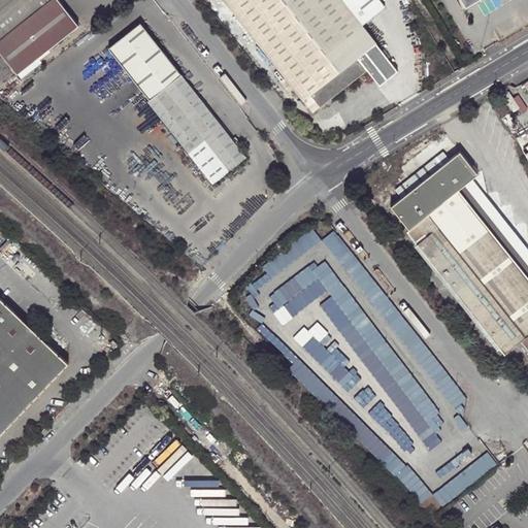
[(0,0),(0,53),(15,73),(77,26),(57,0),(0,0)]
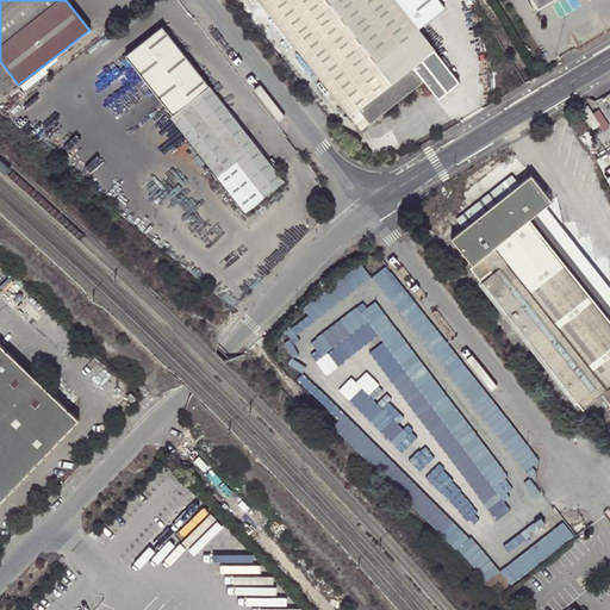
[(256,0),(358,130),(422,81),(435,100),(458,82),(417,30),(443,10),(435,0),(256,0)]
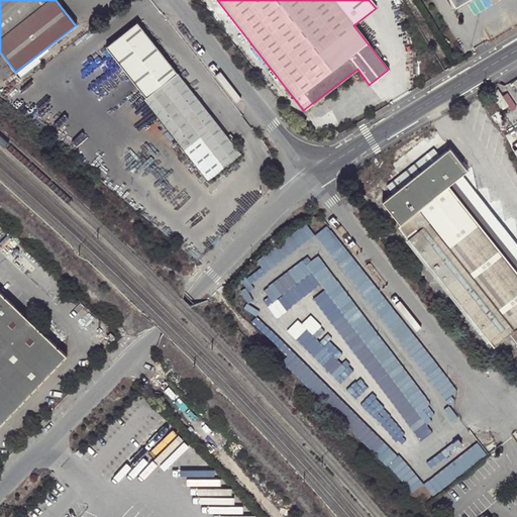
[(206,181),(240,154),(135,22),(104,47),(144,98),(142,99),(206,181)]
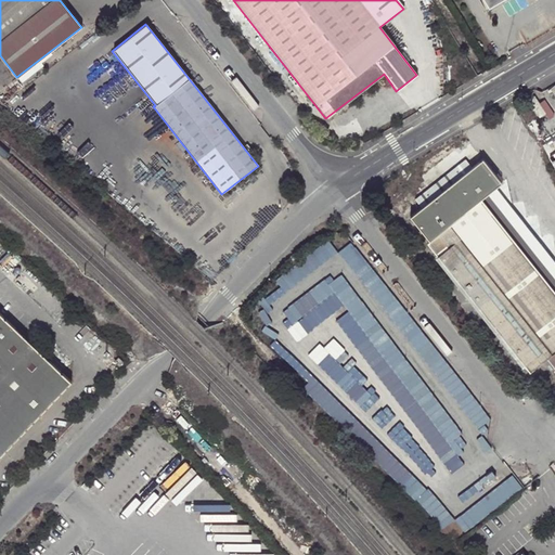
[(501,184),(481,158),(470,167),(420,207),(409,217),(428,241),(426,243),(529,372),(545,359),(554,370),(554,295),(538,273),(480,201),(486,196),(491,192),(501,184)]
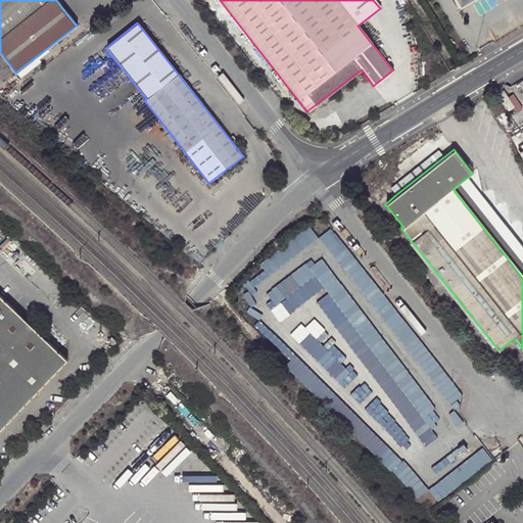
[(395,195),(443,157),(437,150),(389,188),(395,195)]
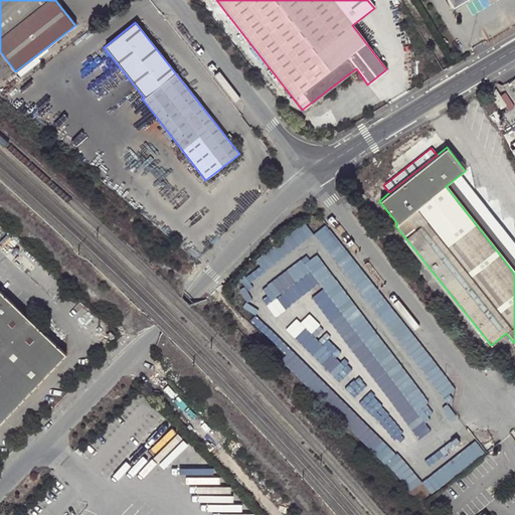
[(499,253),(514,274),(514,262),(451,182),(446,186),(499,253)]
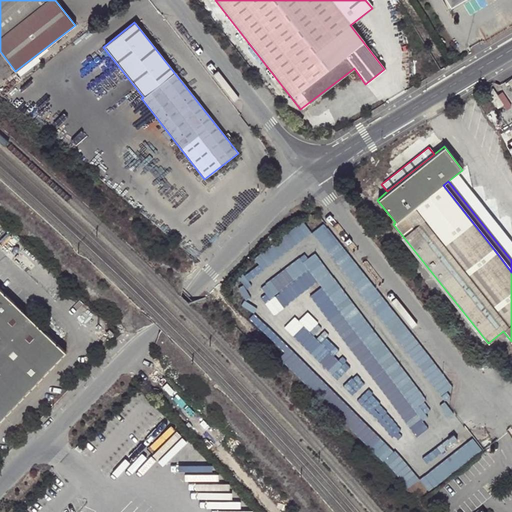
[(369,186),(363,190),(367,197),(374,192),(369,186)]
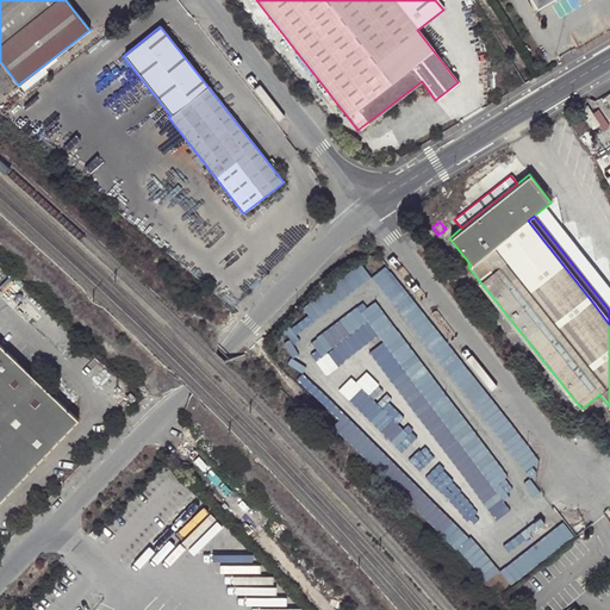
[(302,329),(371,277),(361,262),(302,306),(307,315),(297,323),(302,329)]
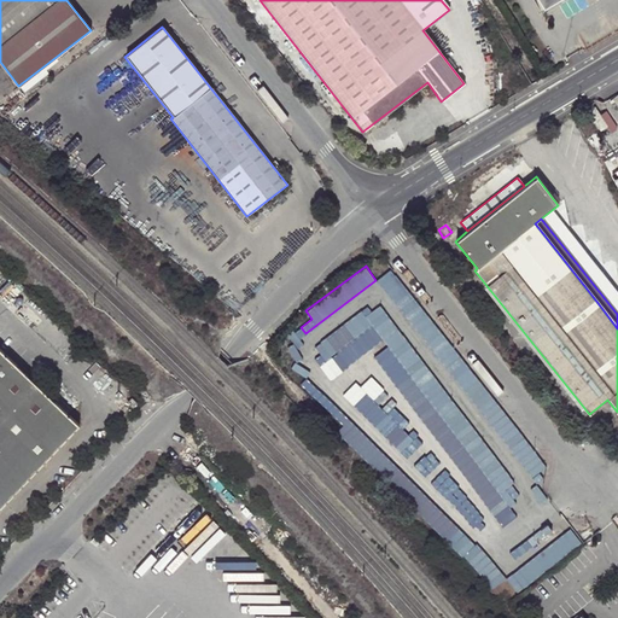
[(546,466),(390,269),(375,280),(537,484),(544,478),(538,472),(546,466)]
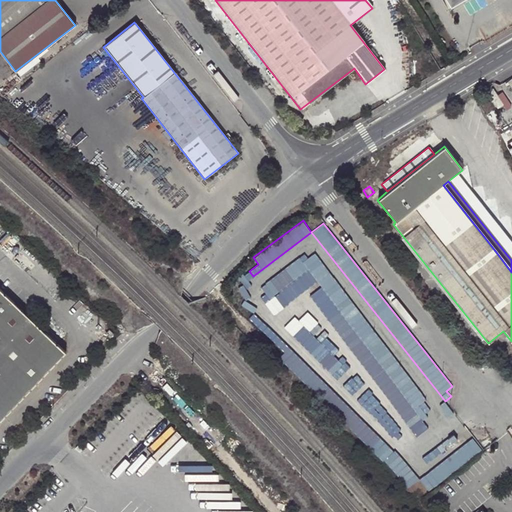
[(269,235),(264,240),(269,244),(274,239),(269,235)]
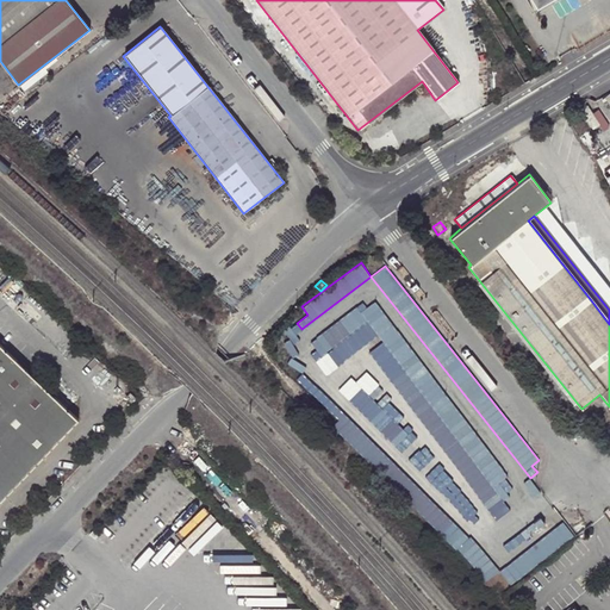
[(368,307),(362,302),(311,341),(322,356),(367,321),(409,375),(503,500),(510,497),(506,492),(512,489),(504,478),(508,475),(374,302),(368,307)]
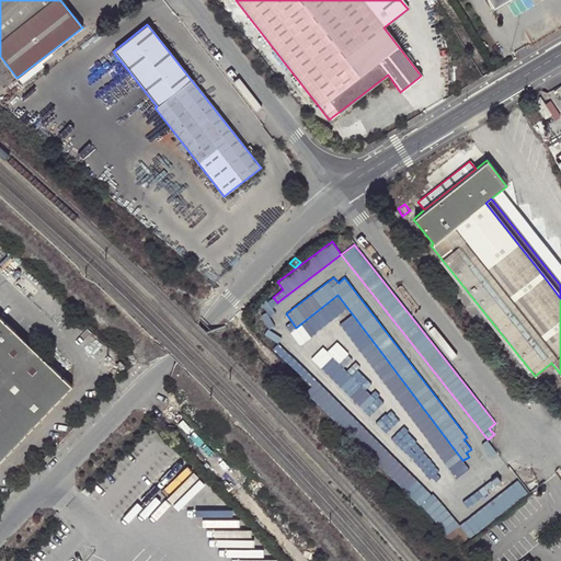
[(286,313),(277,302),(271,308),(275,313),(268,319),(272,324),(286,313)]
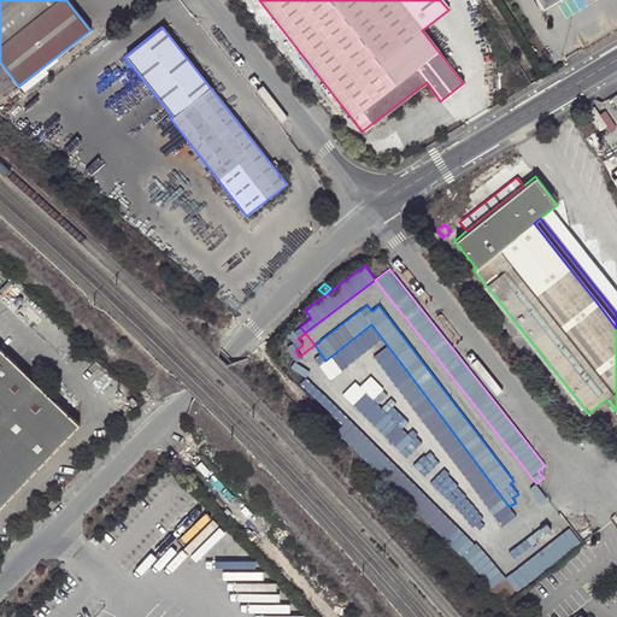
[(0,348),(0,503),(77,423),(0,348)]
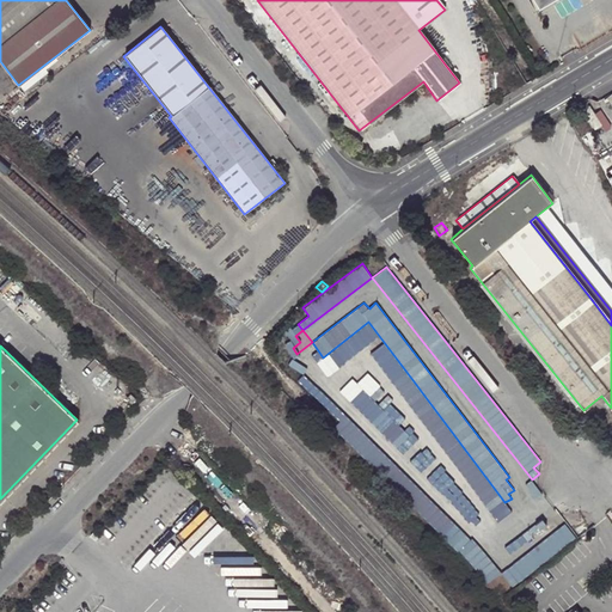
[(408,379),(404,374),(390,384),(395,390),(397,389),(489,509),(487,512),(495,522),(501,518),(493,507),(497,503),(506,514),(510,510),(505,502),(410,377),(408,379)]
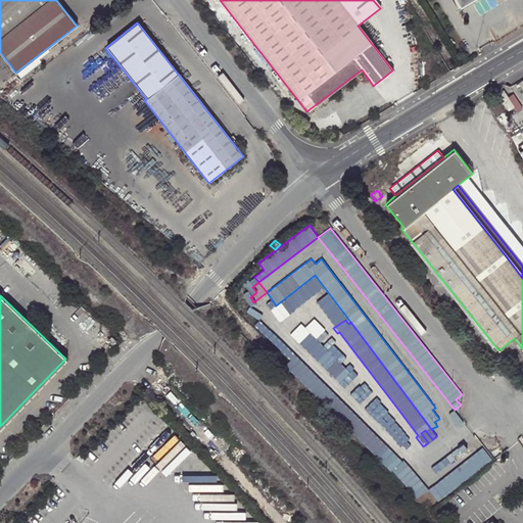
[(292,346),(297,353),(321,333),(319,331),(325,327),(320,322),(314,326),(315,327),(292,346)]
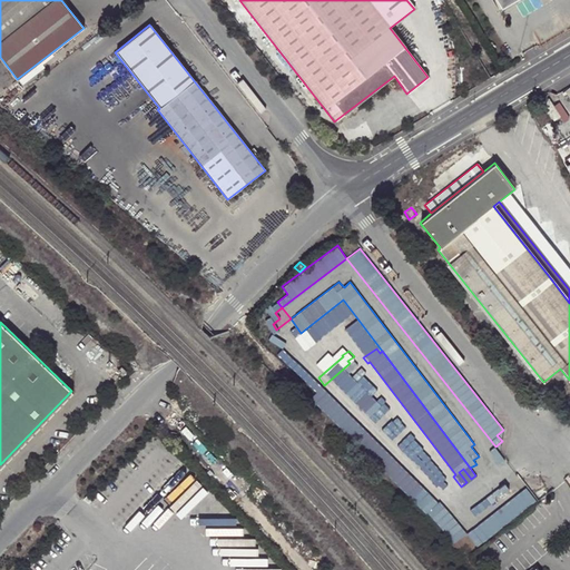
[(360,352),(354,356),(359,362),(363,357),(360,352)]
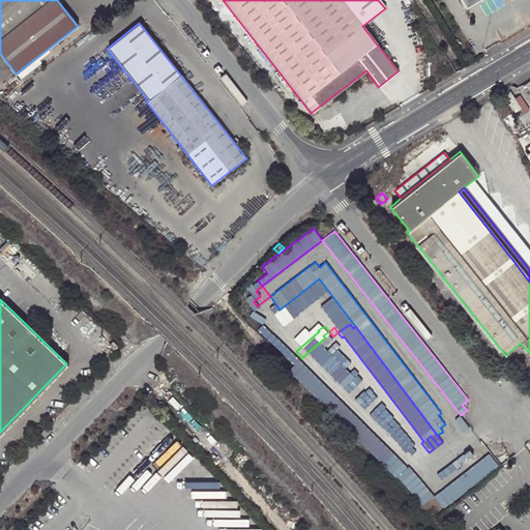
[(261,349),(271,359),(276,355),(265,344),(261,349)]
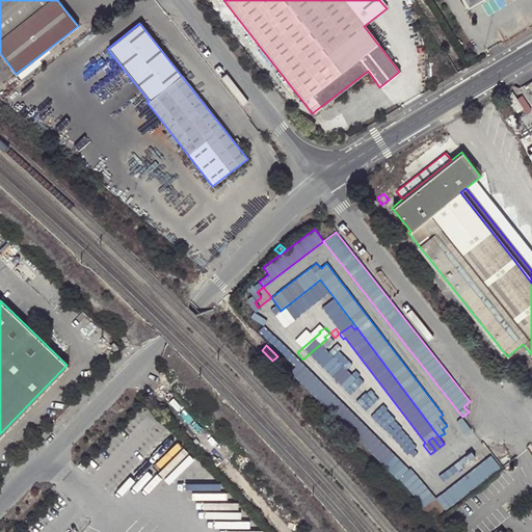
[(338,349),(320,368),(350,396),(364,381),(357,376),(360,374),(354,370),(351,373),(347,369),(352,364),(338,349)]
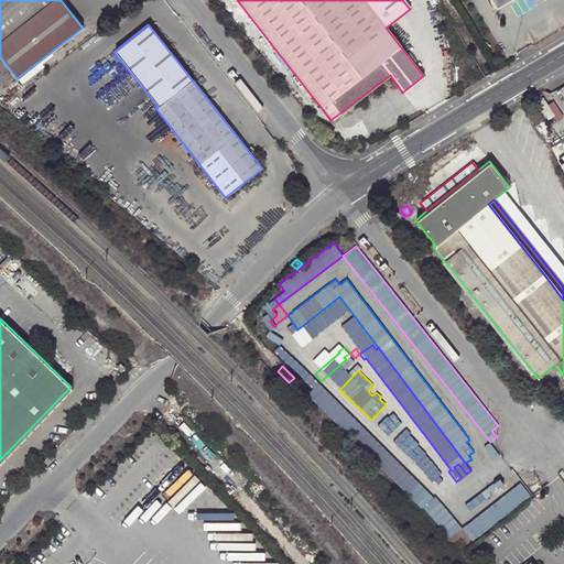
[(449,539),(463,528),(436,497),(433,499),(323,388),(325,386),(321,381),(308,392),(314,397),(311,399),(422,509),(424,508),(449,539)]
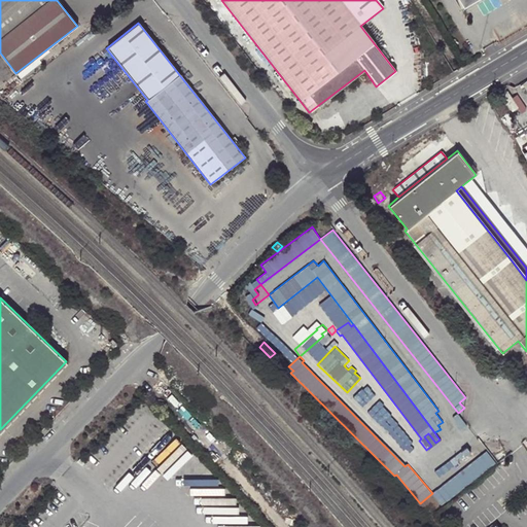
[(362,389),(361,388),(352,397),(362,408),(375,395),(367,385),(362,389)]
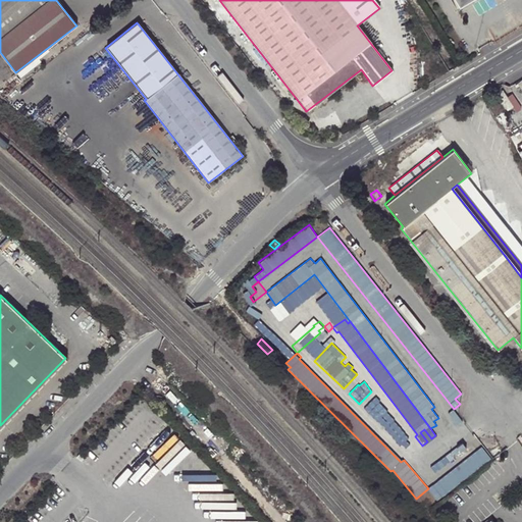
[(404,433),(375,397),(364,408),(396,441),(399,438),(403,444),(406,439),(403,435),(404,433)]
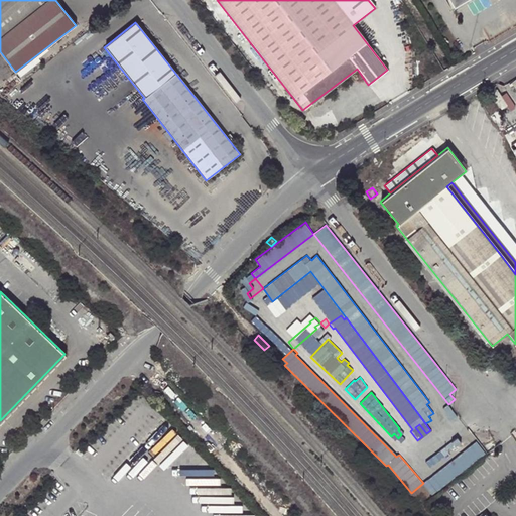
[(458,416),(448,404),(443,408),(453,420),(458,416)]
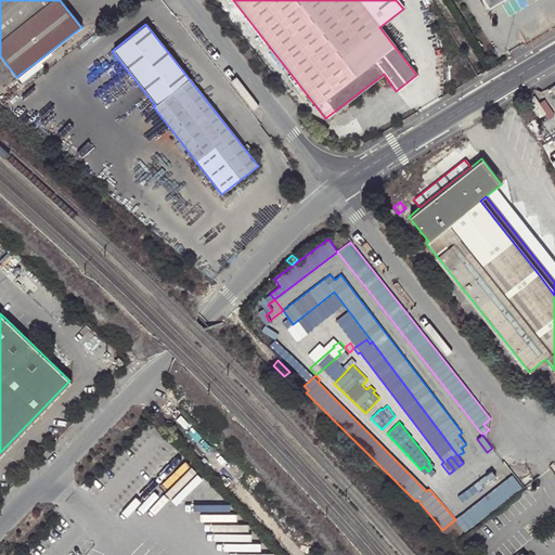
[(490,469),(457,495),(462,502),(495,476),(490,469)]
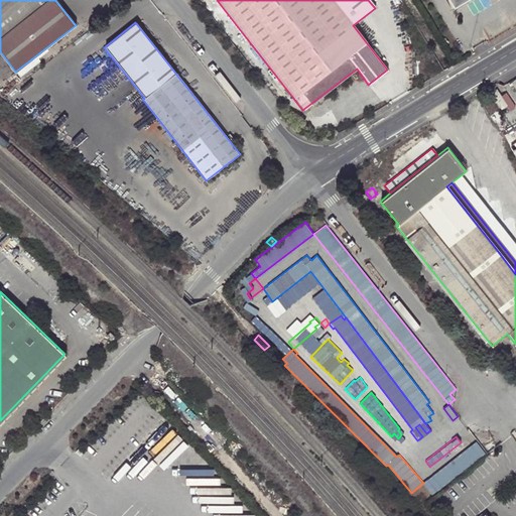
[(475,441),(423,483),(432,495),(485,455),(475,441)]
